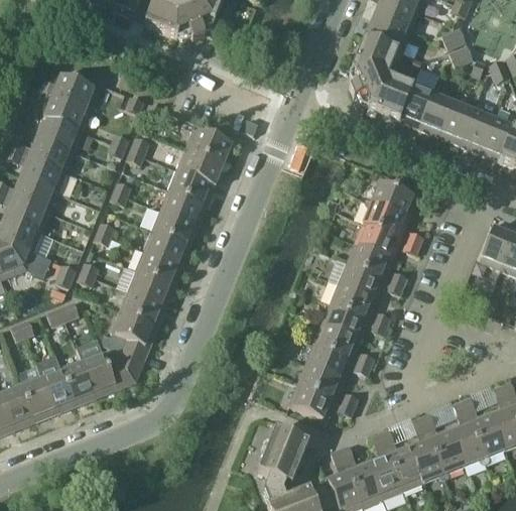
[(92,0),(92,1),(112,9),(115,0),(92,0)]
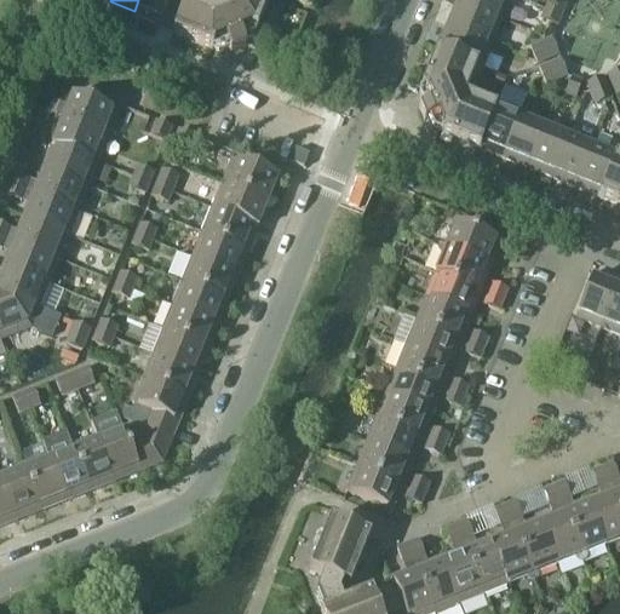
[(138,0),(135,11),(159,21),(167,0),(138,0)]
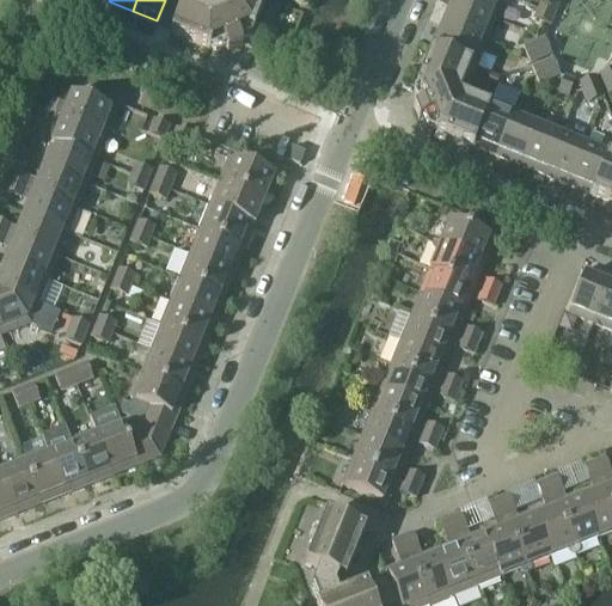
[(182,0),(171,29),(209,44),(216,29),(220,26),(228,47),(243,41),(234,22),(238,19),(254,25),(263,0),(182,0)]
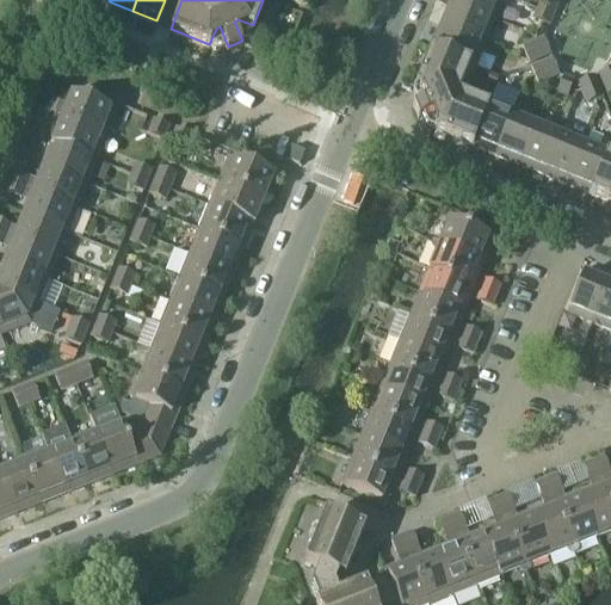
[(448,0),(440,19),(486,38),(495,14),(461,0),(448,0)]
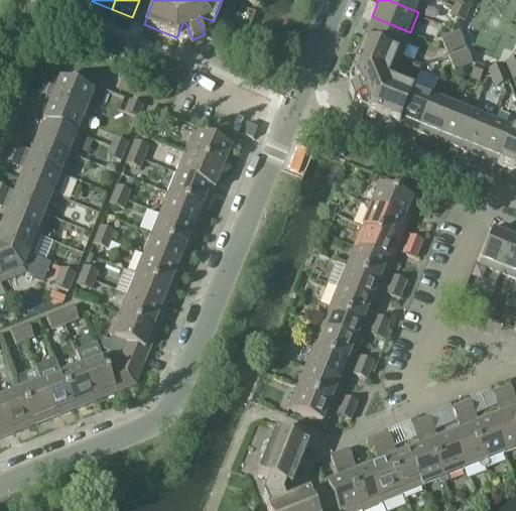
[(389,0),(418,12),(422,0),(389,0)]
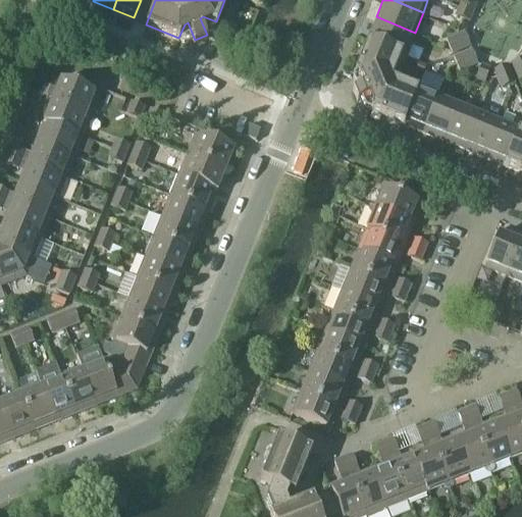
[(461,0),(460,3),(472,8),(475,0),(461,0)]
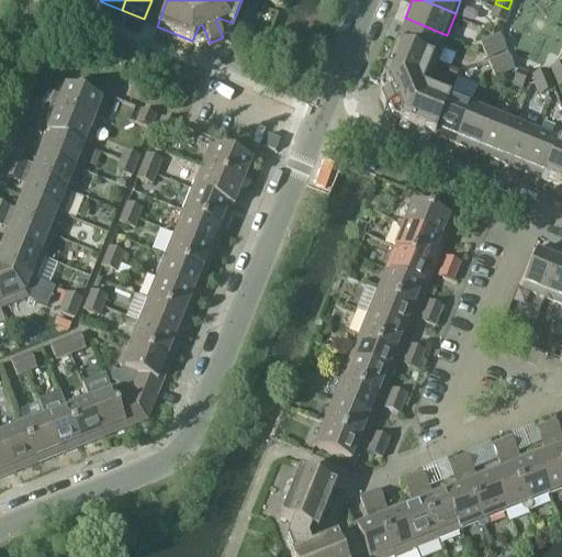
[(505,19),(508,9),(495,3),(491,12),(505,19)]
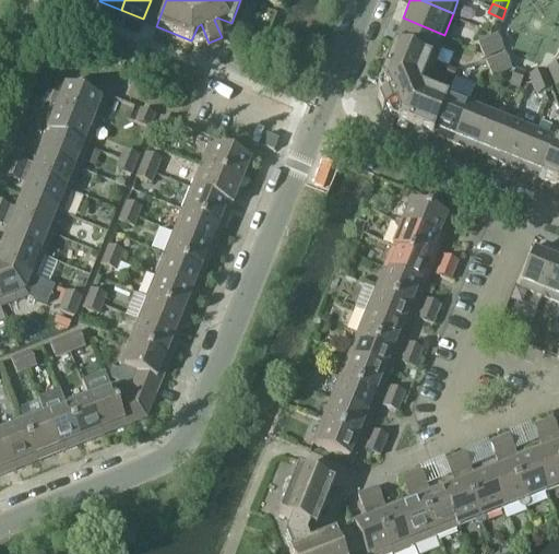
[(403,18),(394,39),(436,57),(444,35),(403,18)]
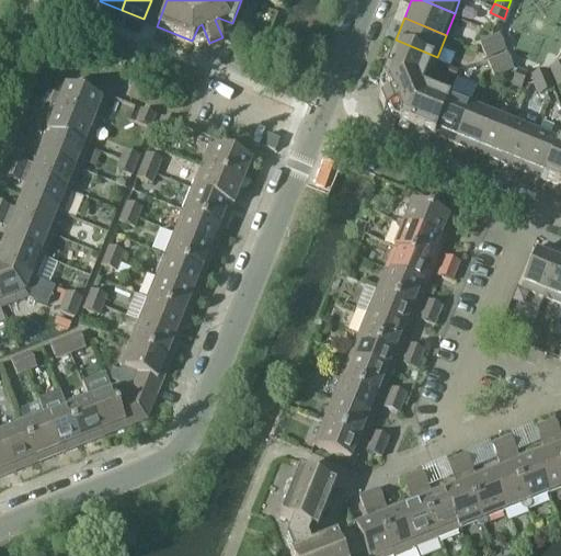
[(495,49),(505,45),(500,32),(490,35),(495,49)]
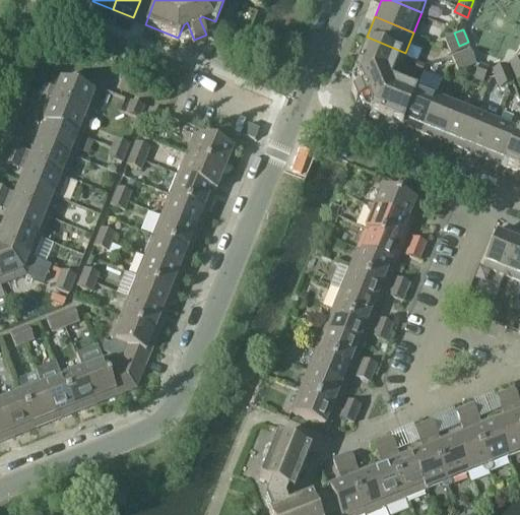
[(450,49),(459,46),(454,33),(445,37),(450,49)]
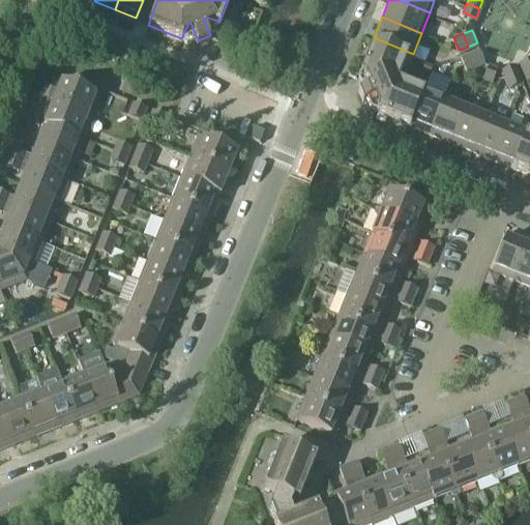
[(377,86),(404,76),(413,54),(374,37),(360,71),(358,77),(362,86),(358,88),(360,93),(372,88),(377,86)]
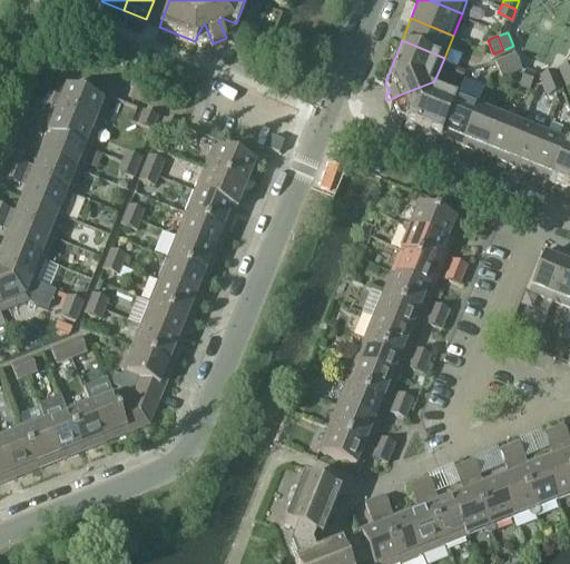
[(516,51),(505,56),(511,69),(521,65),(516,51)]
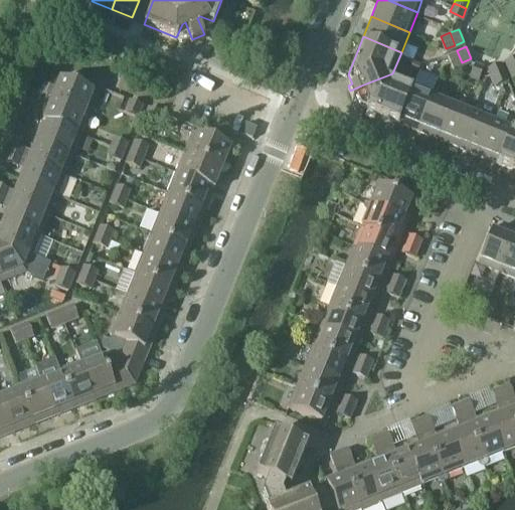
[(462,62),(457,50),(448,53),(453,66),(462,62)]
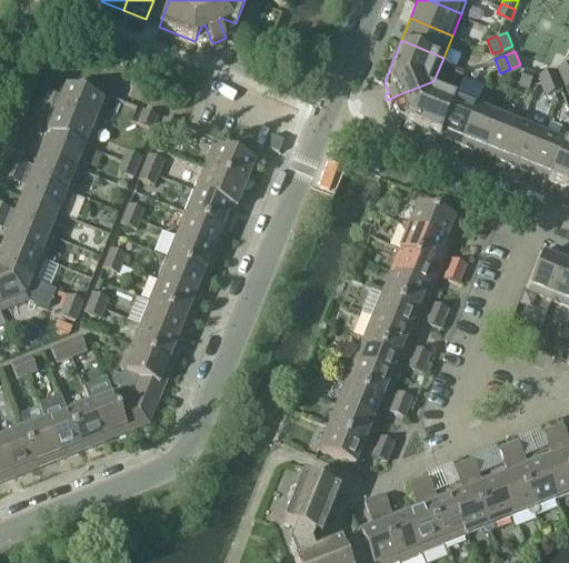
[(562,74),(568,70),(568,59),(558,64),(562,74)]
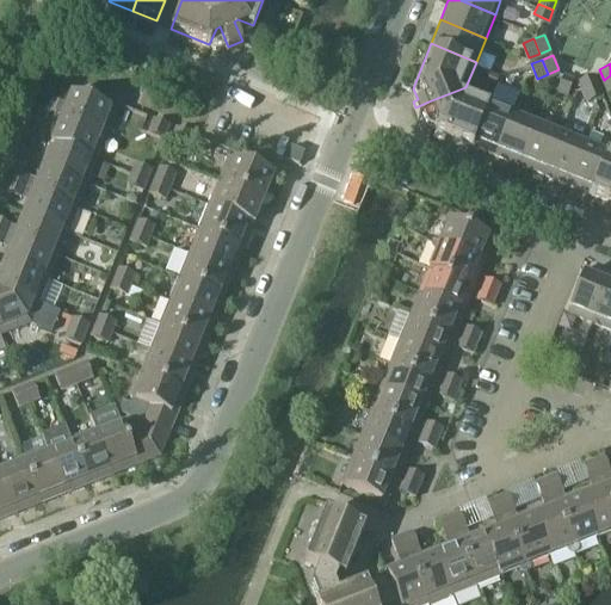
[(573,76),(563,73),(556,87),(567,92),(573,76)]
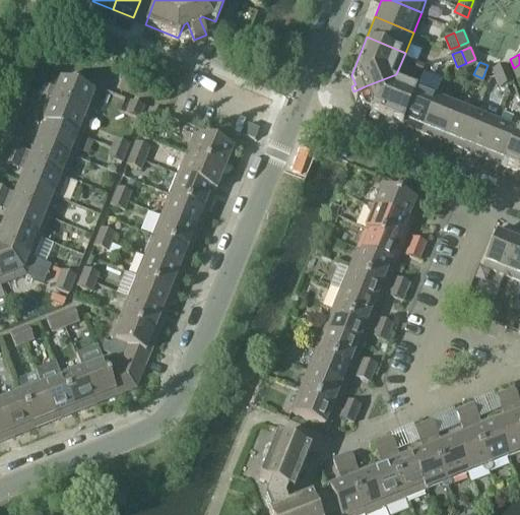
[(505,62),(493,67),(497,75),(509,70),(505,62)]
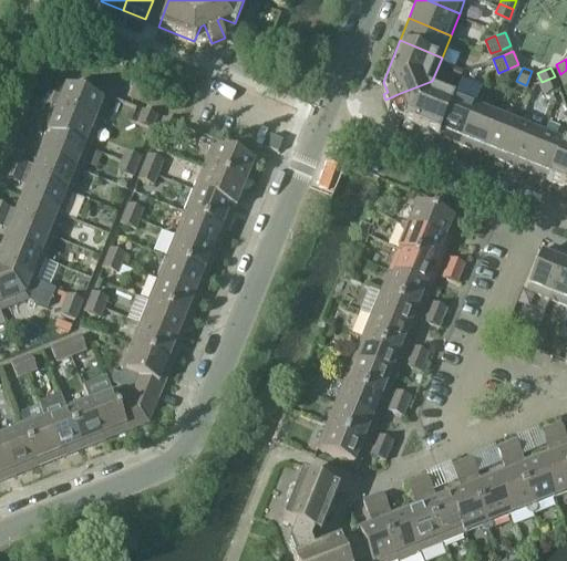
[(558,85),(555,76),(542,82),(545,92),(558,85)]
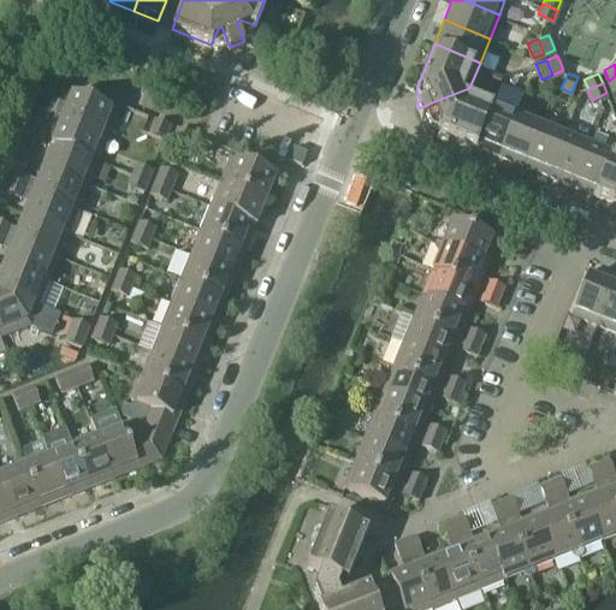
[(61,116),(52,138),(98,158),(118,108),(65,87),(54,113),(61,116)]
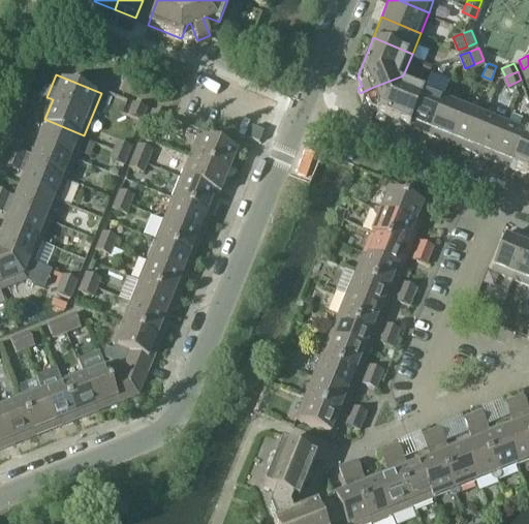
[(375,110),(408,123),(424,84),(403,75),(376,86),(371,88),(360,93),(363,99),(366,98),(370,106),(374,109),(375,109),(375,110)]
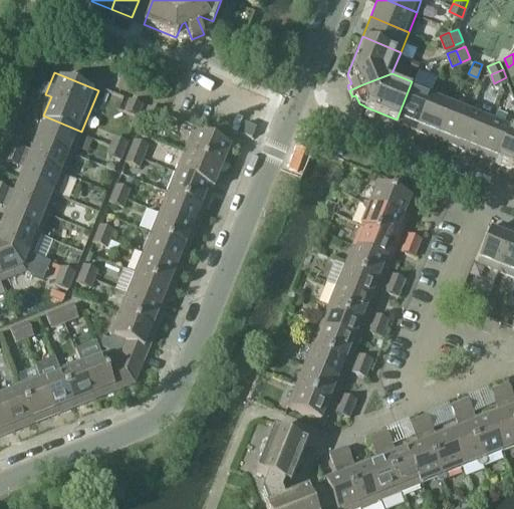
[(412,81),(397,119),(417,128),(432,89),(412,81)]
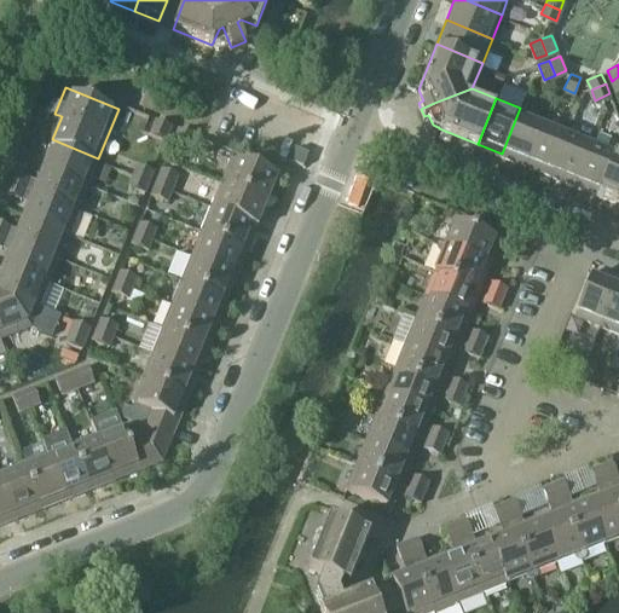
[(520,108),(502,154),(526,163),(544,117),(520,108)]
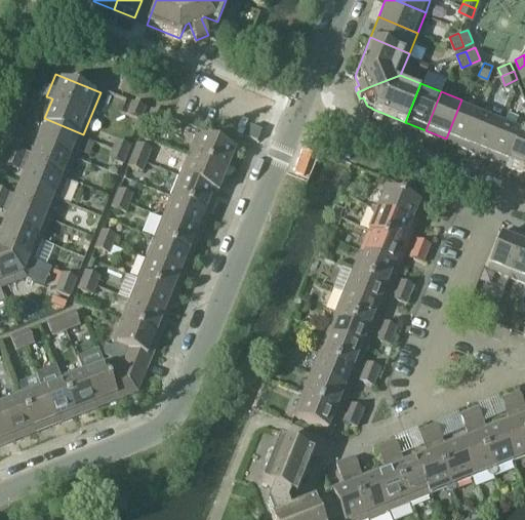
[(146,104),(132,98),(127,111),(140,116),(146,104)]
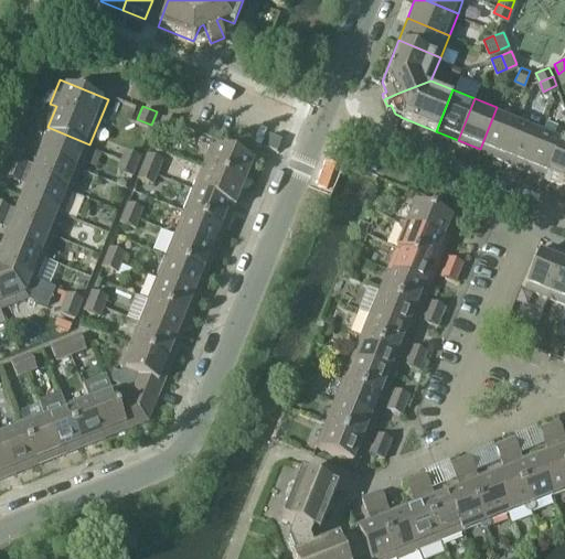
[(497,107),(480,149),(502,158),(520,116),(497,107)]
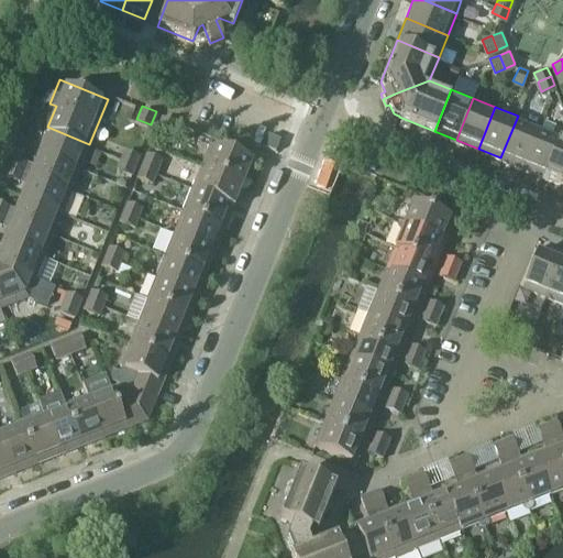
[(172,133),(177,120),(163,115),(157,128),(172,133)]
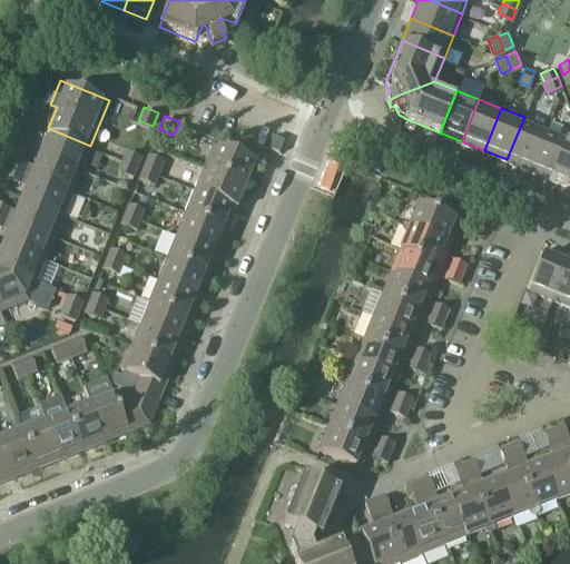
[(524,117),(507,159),(529,168),(547,127),(524,117)]
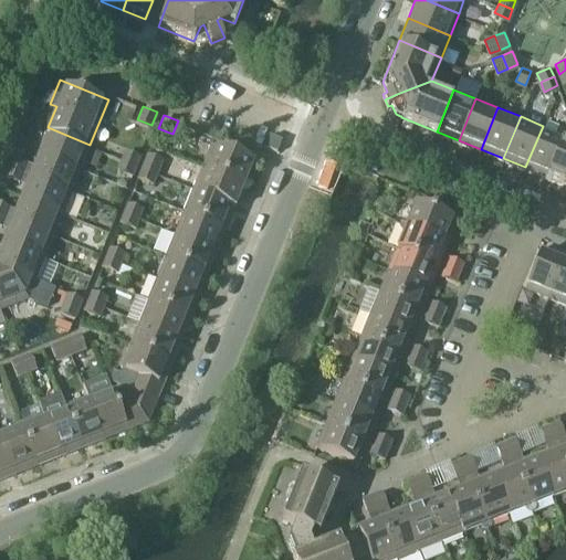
[(543,126),(525,167),(548,177),(565,135),(543,126)]
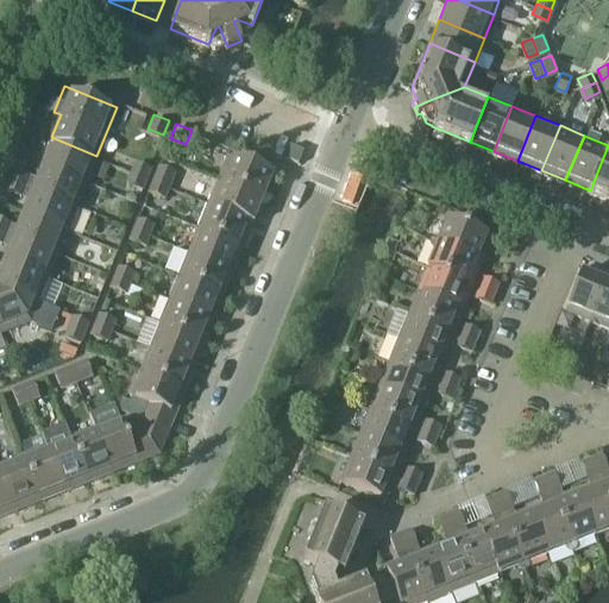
[(51,137),(42,161),(87,180),(96,156),(51,137)]
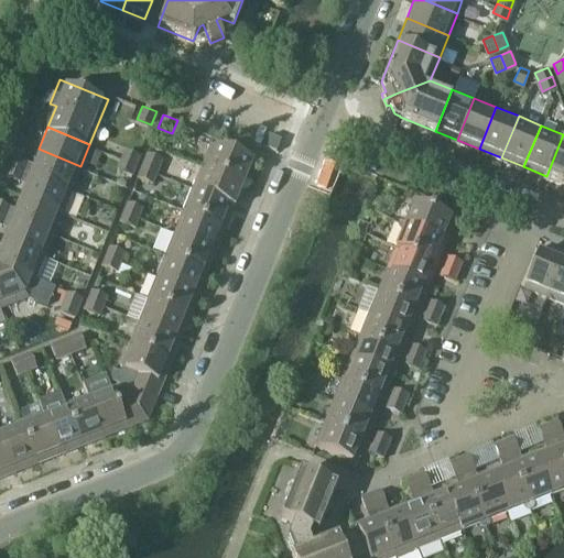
[(269,131),(264,143),(277,149),(281,137),(269,131)]
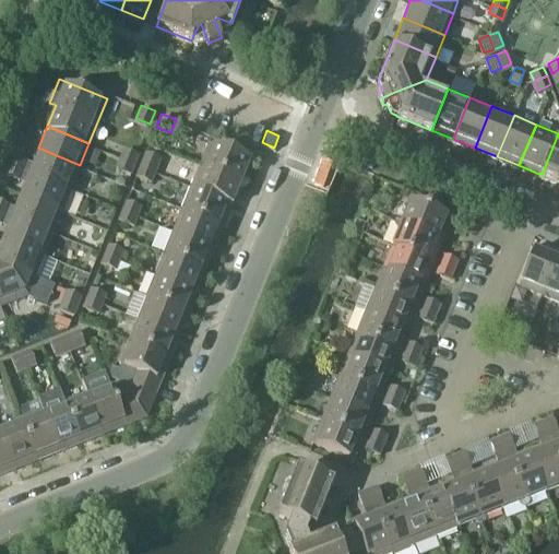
[(558,133),(542,175),(558,181),(558,133)]
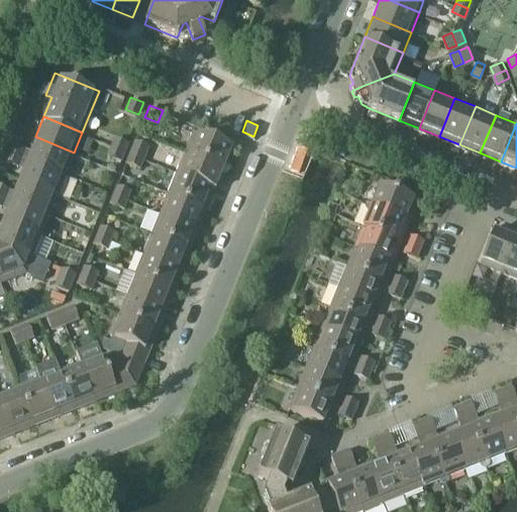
[(194,129),(185,150),(223,167),(231,144),(222,140),(194,129)]
